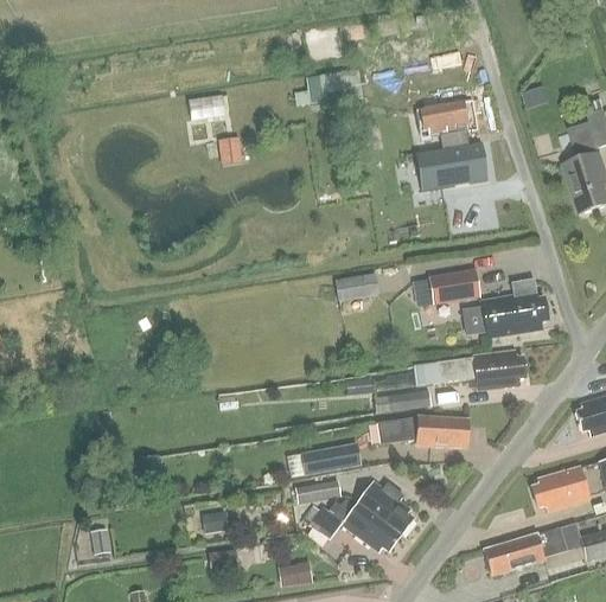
[(563,33),(563,51),(580,51),(580,33),(563,33)]
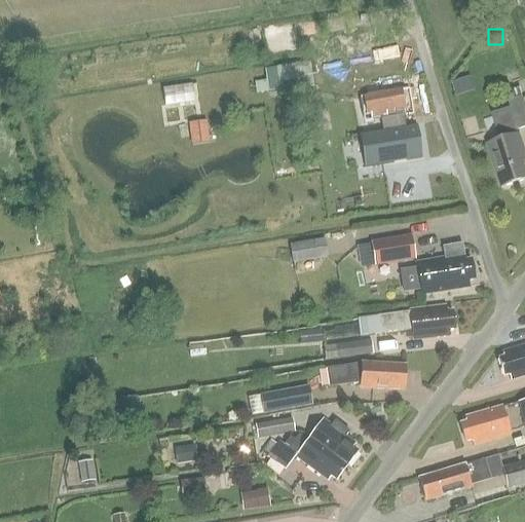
[(269,88),(309,84),(307,61),(267,65),(269,88)]
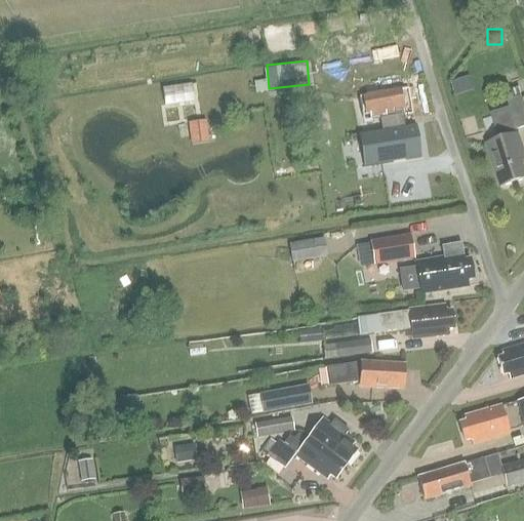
[(470,74),(452,79),(455,90),(474,85),(470,74)]
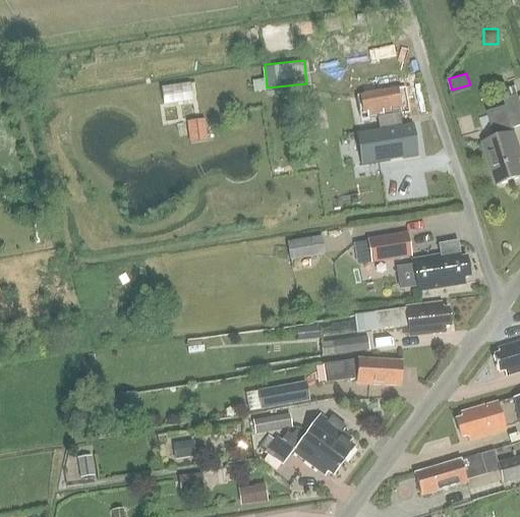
[(168,96),(195,96),(195,78),(167,79),(168,96)]
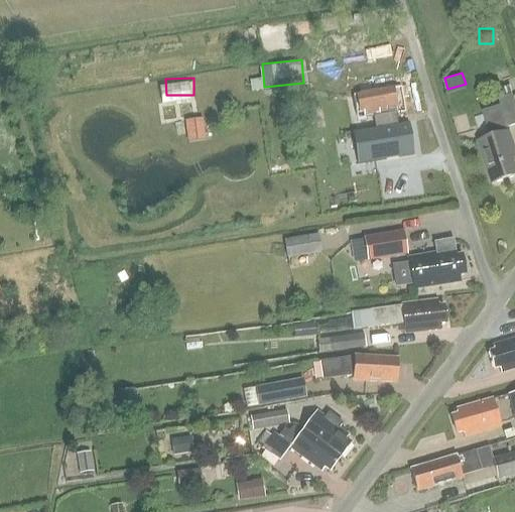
[(362,92),(355,94),(358,110),(365,109),(366,115),(374,114),(388,112),(397,110),(406,109),(401,78),(361,85),(362,92)]
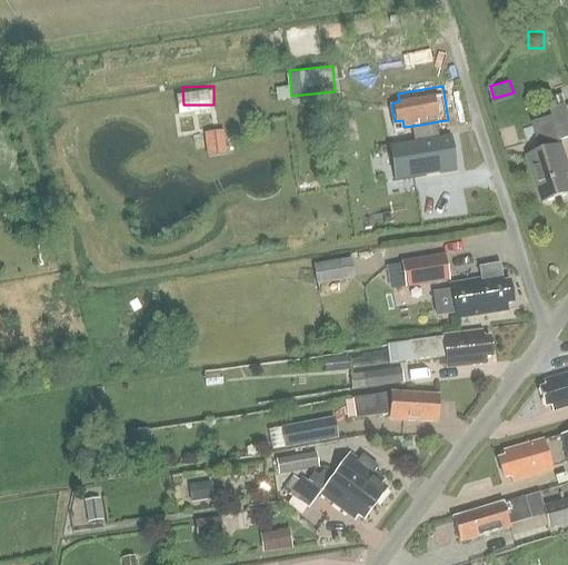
[(565,91),(550,97),(552,106),(567,101),(565,91)]
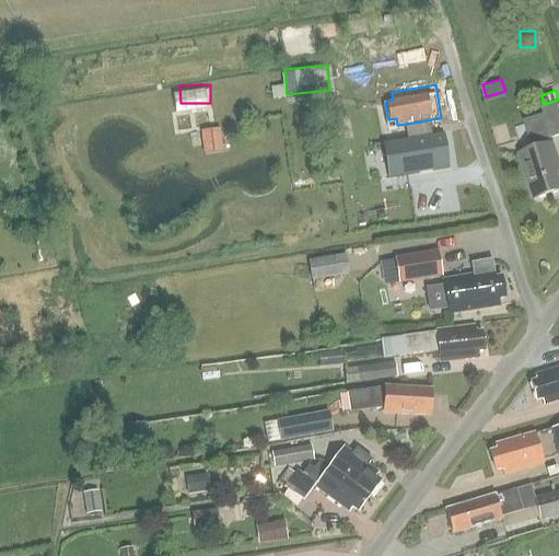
[(544,104),(543,104),(550,129),(552,135),(558,132),(558,100),(544,104)]
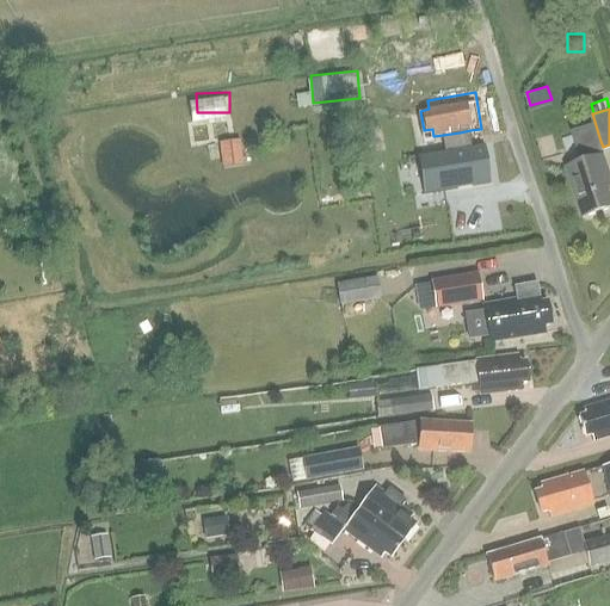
[(425,152),(419,153),(425,191),(431,190),(458,185),(458,184),(473,181),(473,183),(490,180),(484,142),(473,144),(470,130),(460,133),(443,135),(445,149),(425,152)]
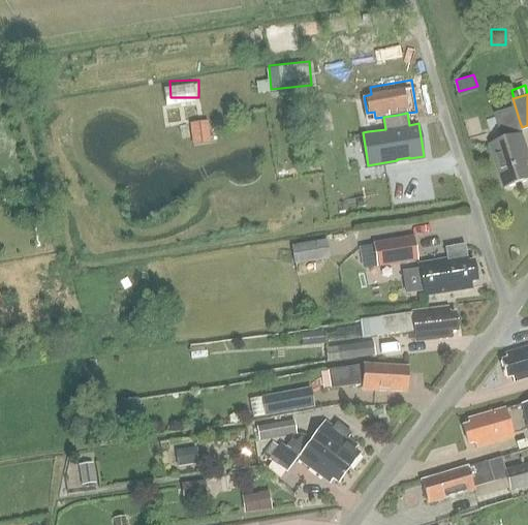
[(212,114),(194,118),(198,137),(216,133),(212,114)]
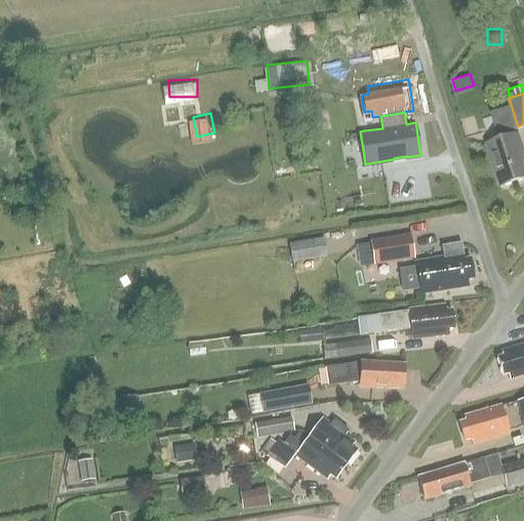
[(498,127),(501,138),(520,132),(518,126),(516,121),(498,127)]
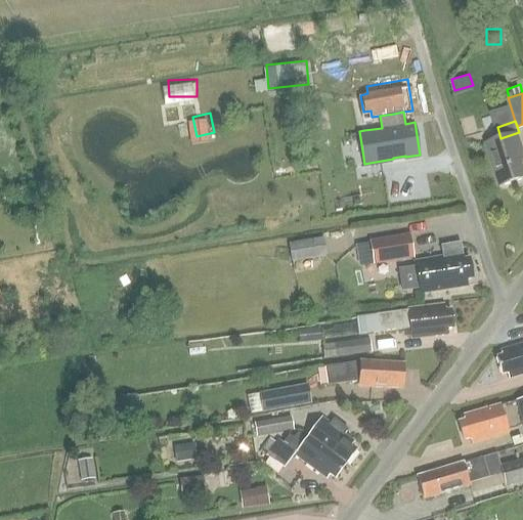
[(522,160),(522,143),(519,132),(500,138),(487,142),(500,185),(522,178),(522,160)]
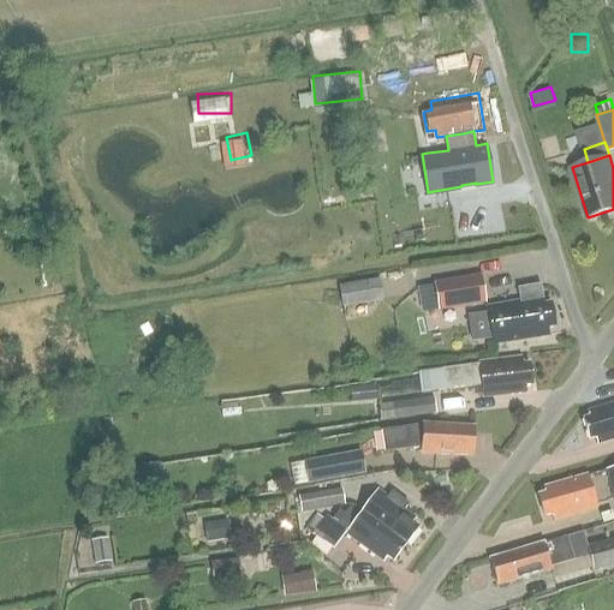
[(482,274),(434,281),(434,282),(437,306),(437,308),(486,299),(482,274)]
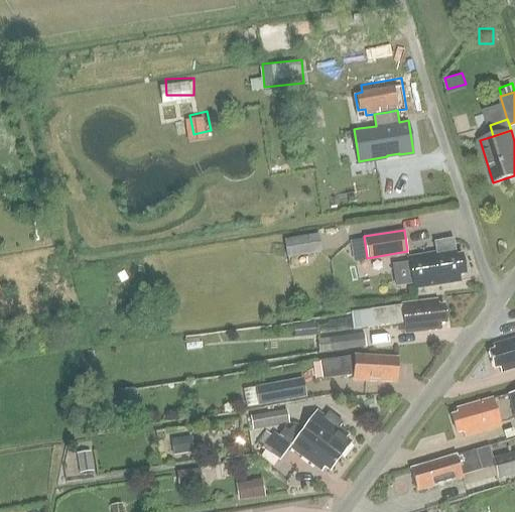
[(319,232),(285,237),(288,256),(323,250),(319,232)]
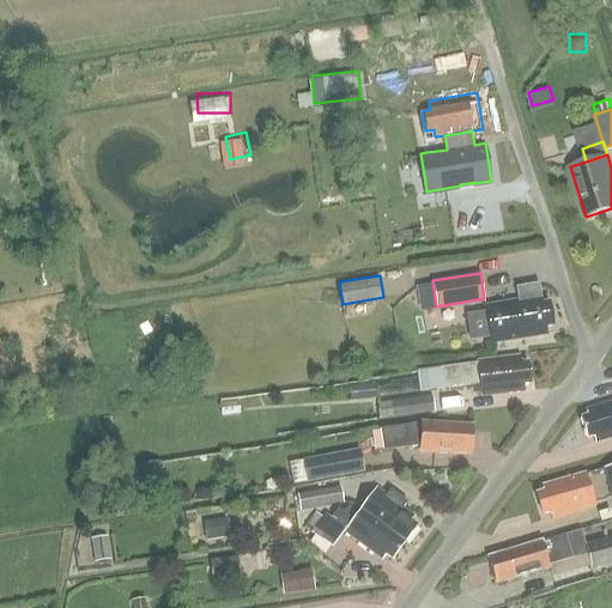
[(541,281),(517,285),(520,299),(488,304),(494,340),(549,332),(547,324),(555,323),(551,301),(544,302),(541,281)]
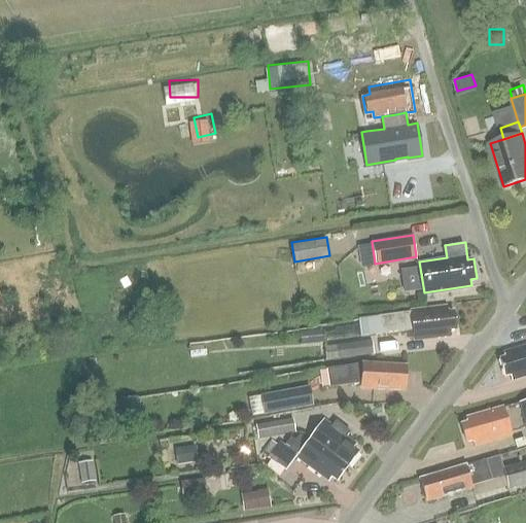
[(415,328),(416,339),(452,335),(451,328),(457,327),(455,310),(449,311),(448,306),(379,314),(382,333),(415,328)]
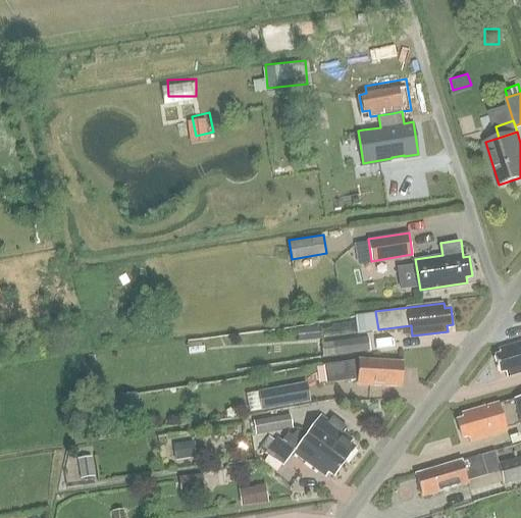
[(375,311),(355,314),(357,332),(378,329),(375,311)]
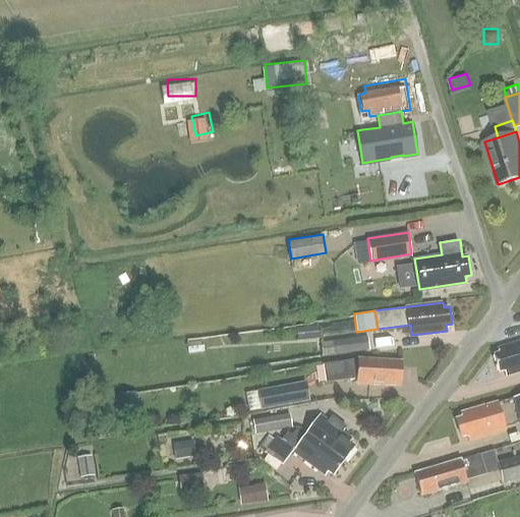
[(319,323),(296,325),(297,339),(320,337),(319,323)]
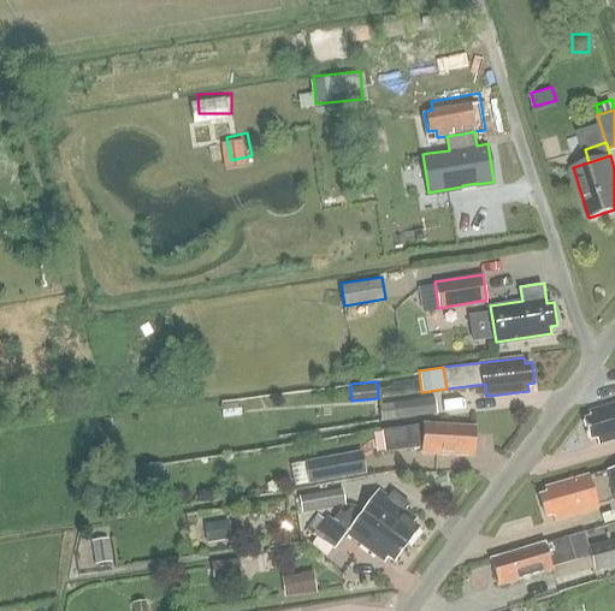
[(392,417),(439,410),(437,395),(390,402),(392,417)]
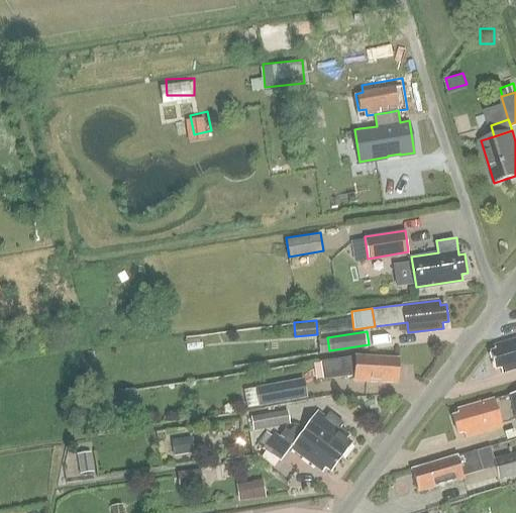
[(502,366),(504,372),(515,367),(515,337),(495,344),(497,349),(491,351),(496,368),(502,366)]
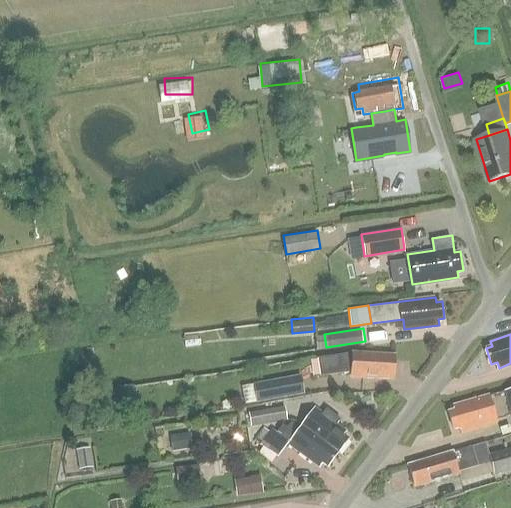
[(396,354),(350,351),(322,355),(324,374),(354,370),(353,375),(394,378),(396,354)]
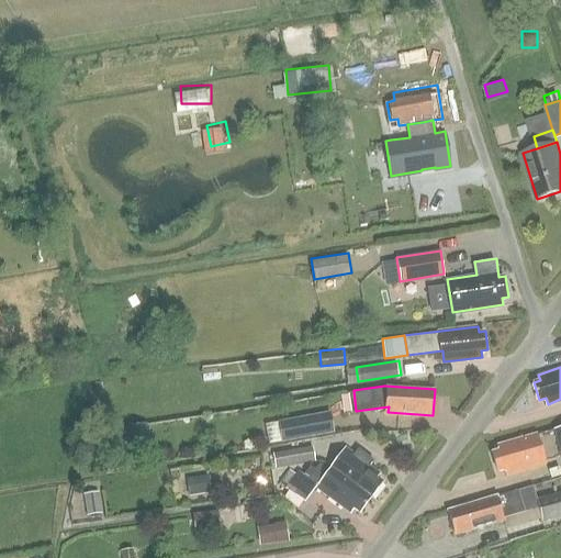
[(282,442),(291,439),(335,432),(331,411),(279,421),(282,442)]
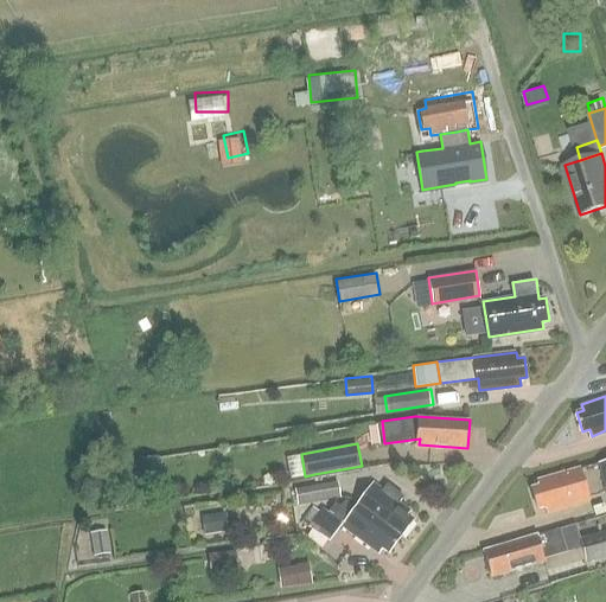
[(538,479),(540,485),(531,487),(537,508),(546,506),(548,512),(592,499),(582,466),(538,479)]
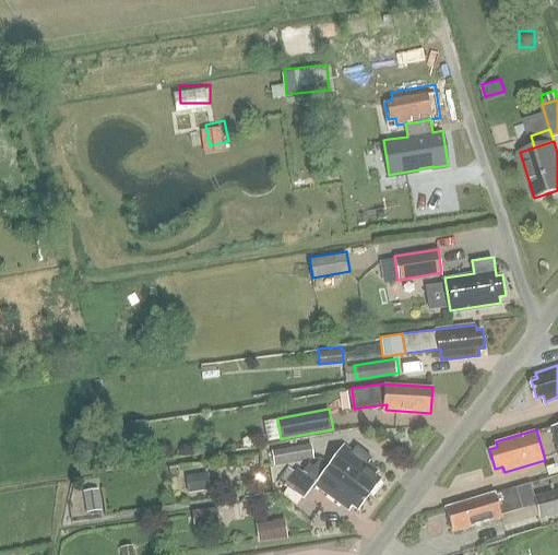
[(311,441),(271,449),(274,463),(313,457),(311,441)]
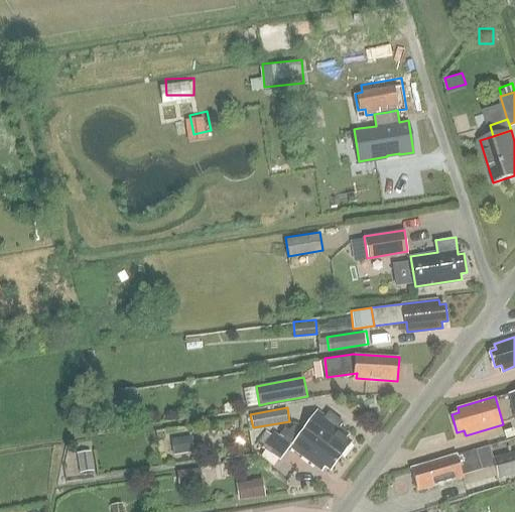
[(342,456),(342,455),(352,441),(347,437),(350,433),(341,426),(345,421),(330,410),(326,415),(317,409),(304,427),(342,456)]
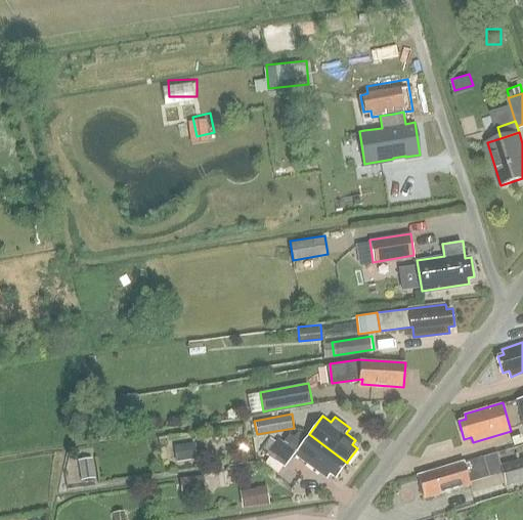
[(337,476),(347,463),(309,434),(308,435),(301,429),(295,435),(291,432),(285,440),(279,437),(276,441),(269,451),(267,453),(271,457),(285,467),(296,452),(329,477),(332,472),(337,476)]
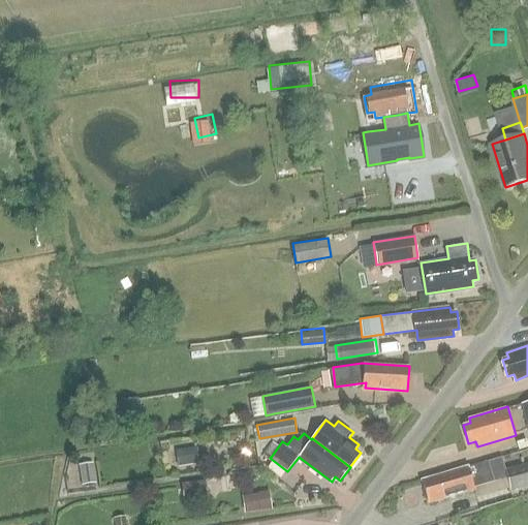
[(274,440),(266,451),(272,456),(279,445),(274,440)]
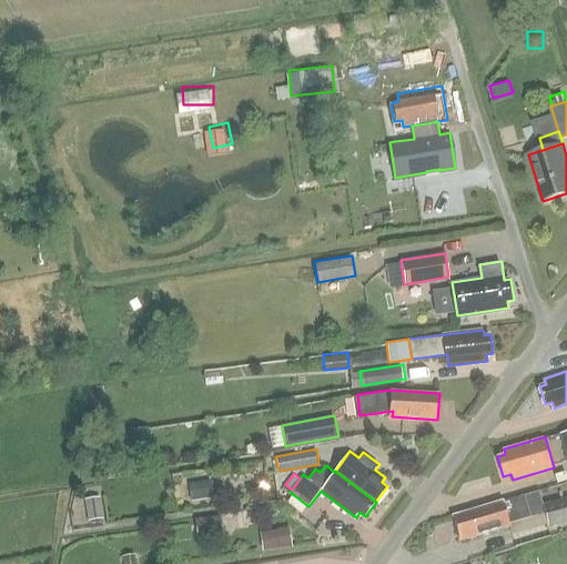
[(211,477),(189,481),(192,499),(213,495),(211,477)]
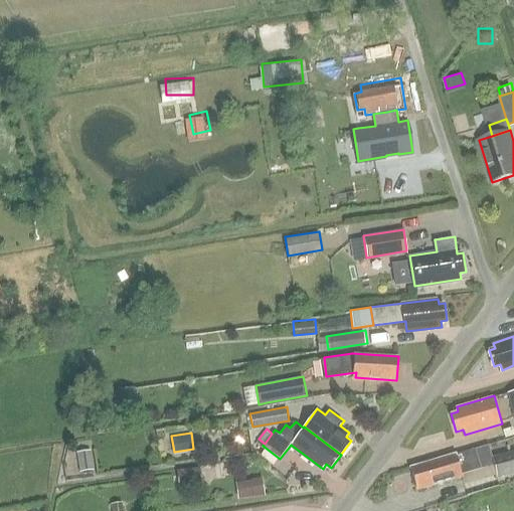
[(513,450),(494,457),(490,444),(456,454),(411,467),(417,488),(463,475),(462,474),(495,465),(498,476),(513,471),(513,450)]
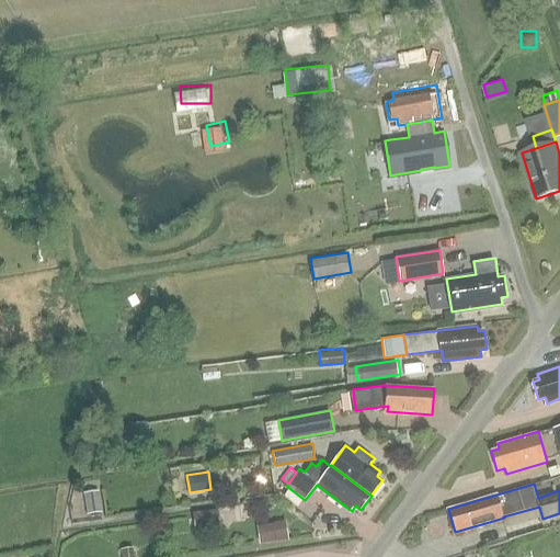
[(99,489),(84,491),(87,512),(102,510),(99,489)]
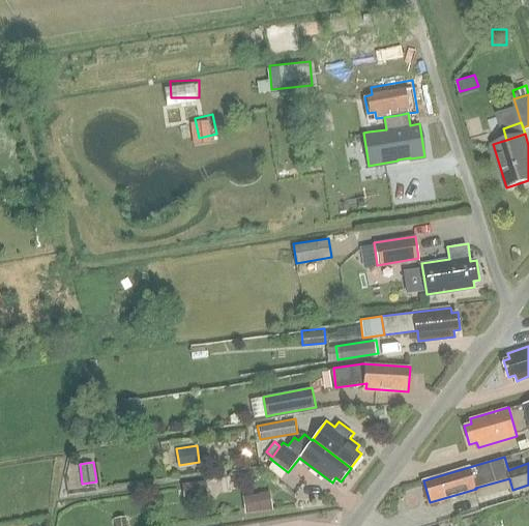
[(206,478),(182,481),(184,499),(209,496),(206,478)]
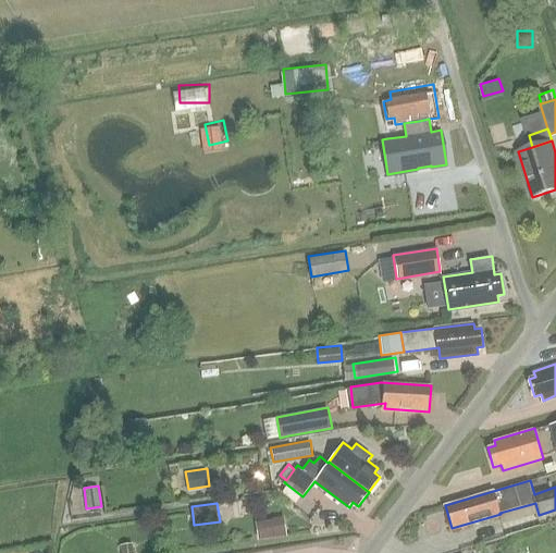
[(269,518),(255,519),(258,538),(272,536),(269,518)]
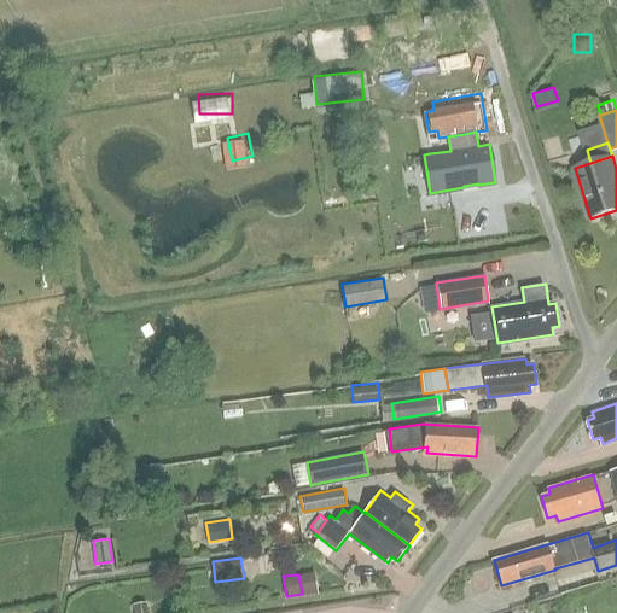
[(149,612),(147,600),(133,602),(134,612),(149,612)]
